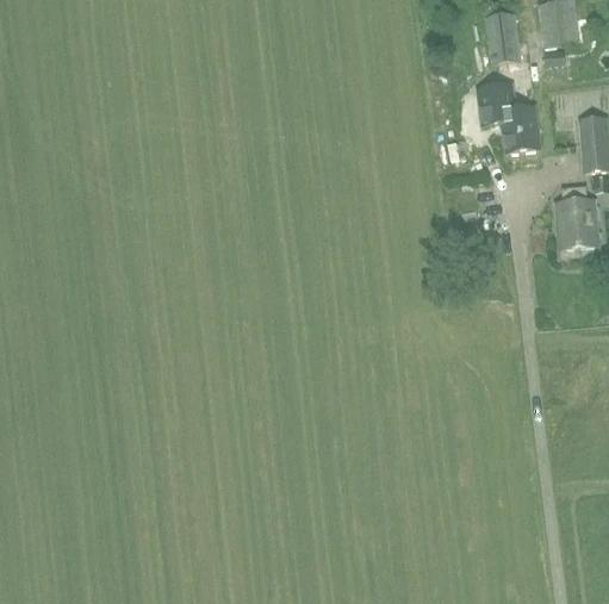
[(542,47),(579,42),(573,0),(555,0),(546,1),(546,2),(536,4),(542,47)]
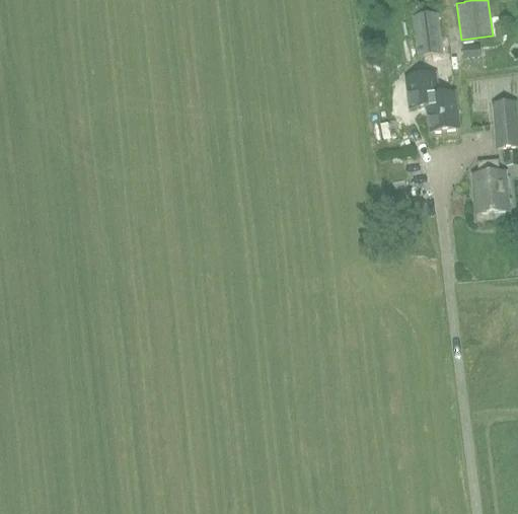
[(419,55),(441,52),(435,12),(414,14),(419,55)]
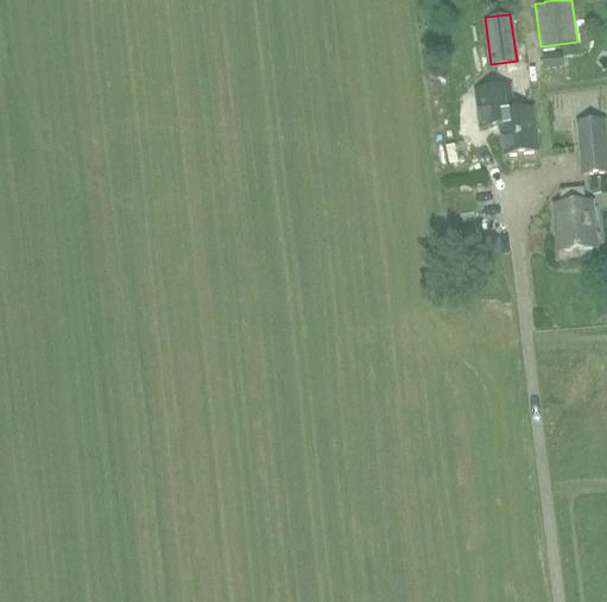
[(494,84),(497,96),(498,111),(503,153),(538,149),(533,106),(513,108),(510,83),(494,84)]
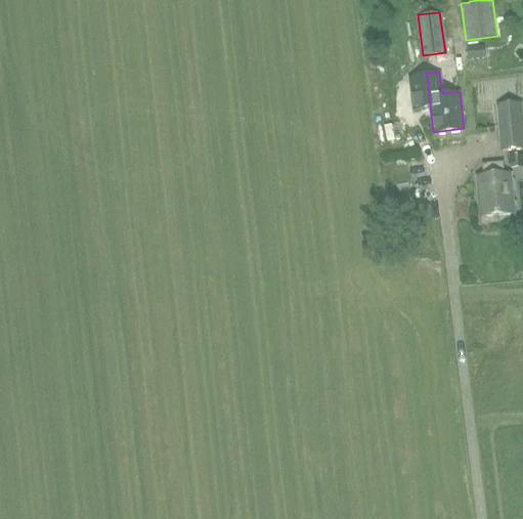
[(502,147),(522,145),(522,138),(520,100),(497,102),(502,147)]
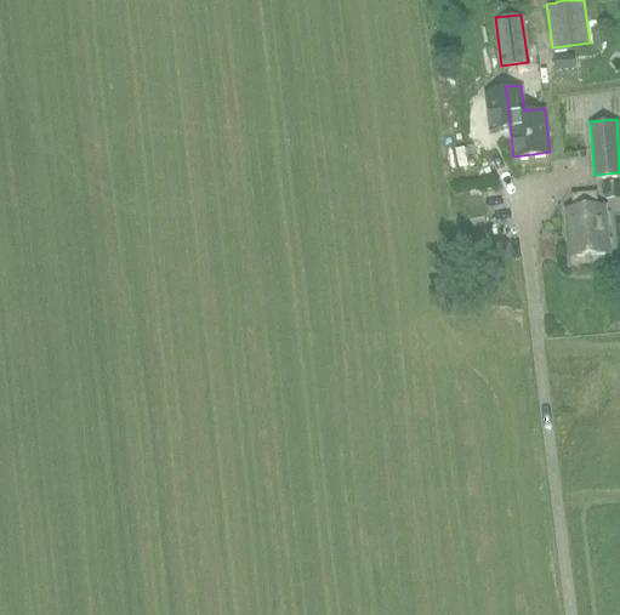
[(569,254),(608,250),(604,204),(597,204),(596,189),(572,192),(573,206),(566,206),(569,254)]
